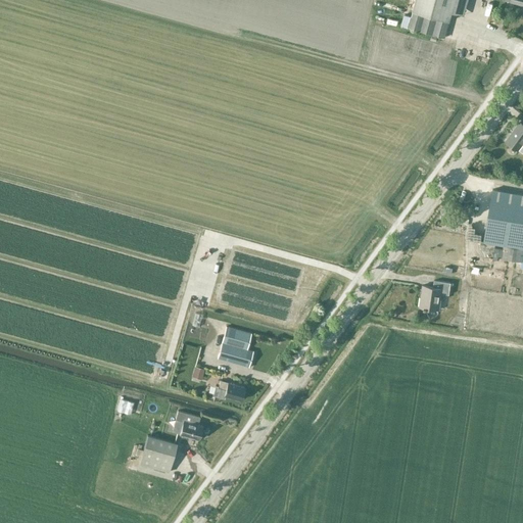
[(375,0),(373,8),(405,16),(402,27),(444,39),(452,13),(463,16),(467,0),(375,0)]
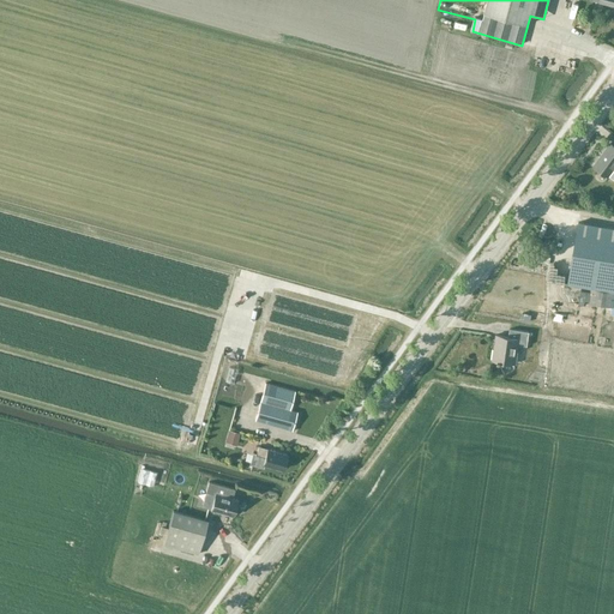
[(613,145),(612,144),(595,166),(608,176),(613,180),(613,145)]
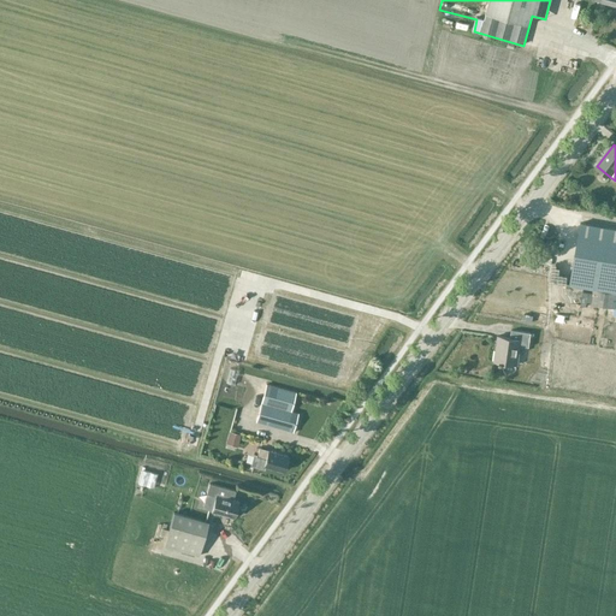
[(615,292),(615,229),(580,224),(569,284),(597,289),(615,292)]
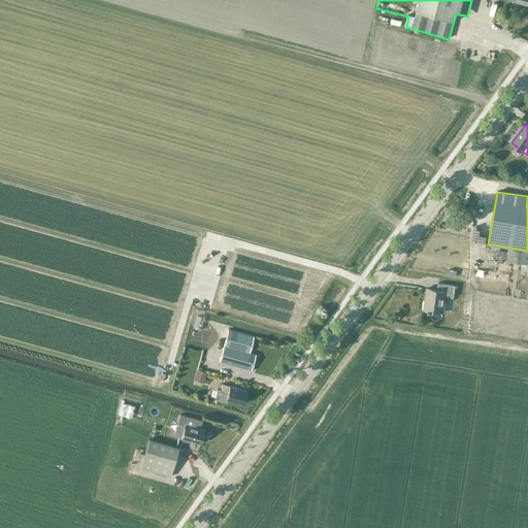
[(527,259),(527,251),(512,248),(509,261),(527,264),(527,259)]
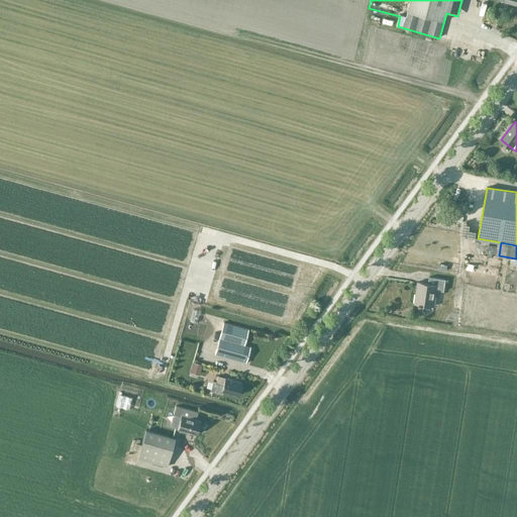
[(442,291),(444,279),(429,277),(428,283),(417,282),(414,303),(433,306),(436,290),(442,291)]
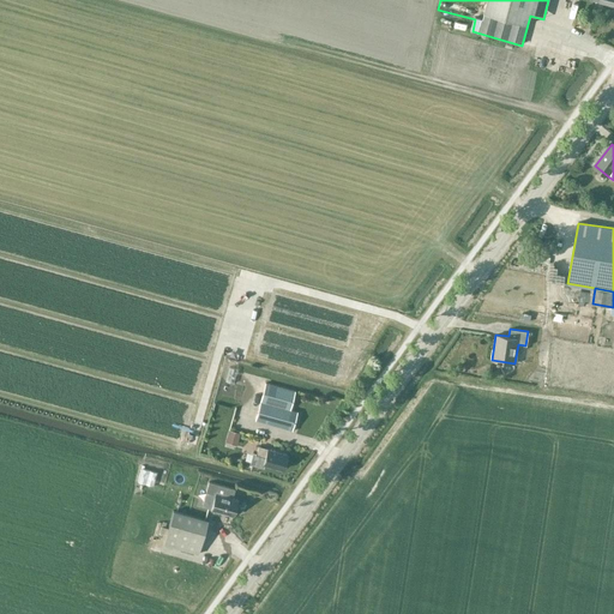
[(293,429),(298,410),(292,409),(296,391),(265,383),(256,419),(293,429)]
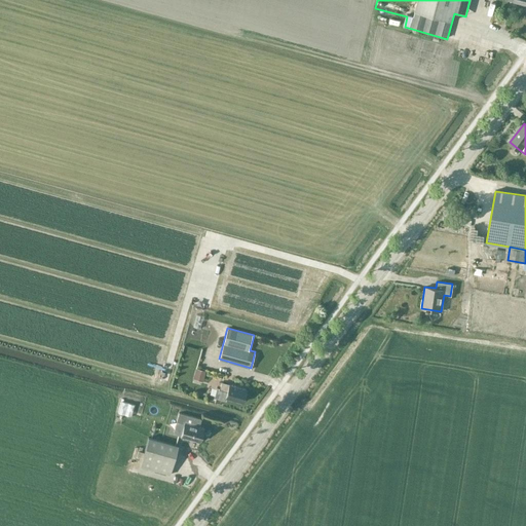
[(195,350),(195,348),(195,347),(194,345),(193,345),(192,344),(191,343),(190,343),(189,343),(187,343),(186,344),(186,345),(185,346),(184,347),(184,348),(184,349),(185,350),(185,352),(186,353),(187,353),(188,354),(190,354),(191,354),(192,353),(193,353),(194,352),(195,351),(195,350)]
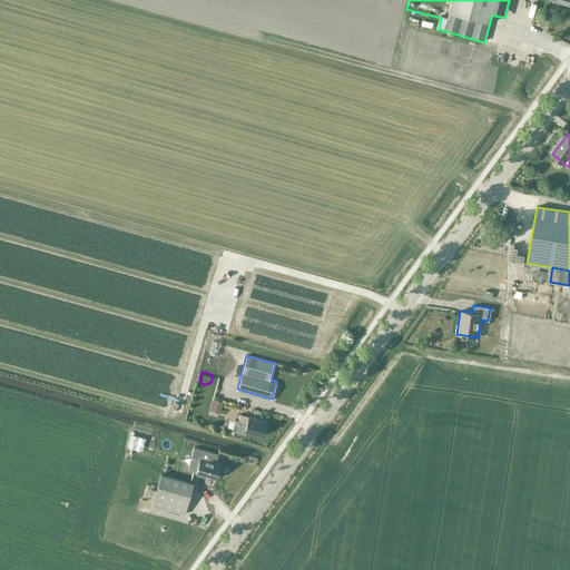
[(223,402),(213,399),(209,411),(219,414),(223,402)]
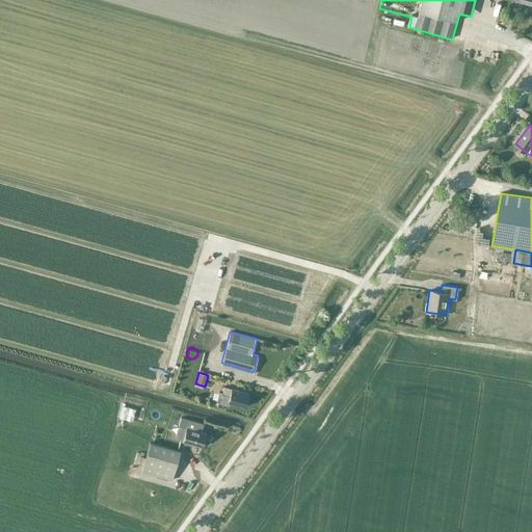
[(248,393),(224,386),(222,393),(219,392),(216,400),(228,403),(229,401),(245,405),(248,393)]
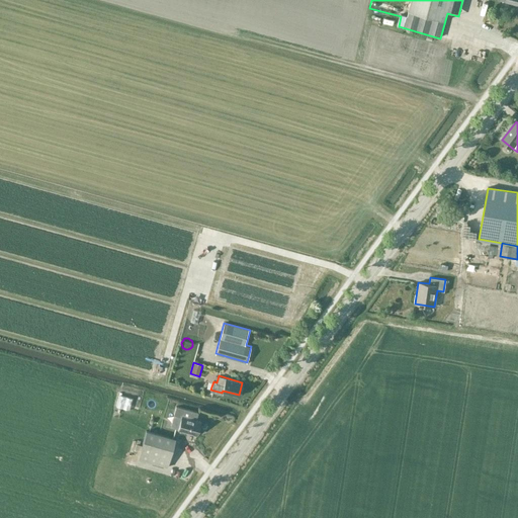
[(195,436),(198,424),(199,423),(194,421),(197,414),(175,407),(172,416),(180,418),(176,430),(195,436)]
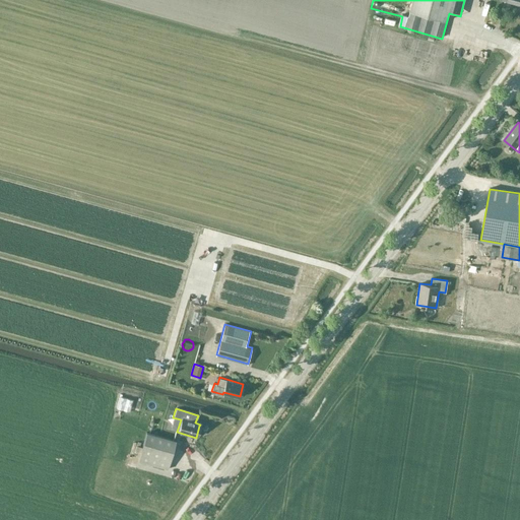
[(146,433),(138,461),(168,469),(175,441),(146,433)]
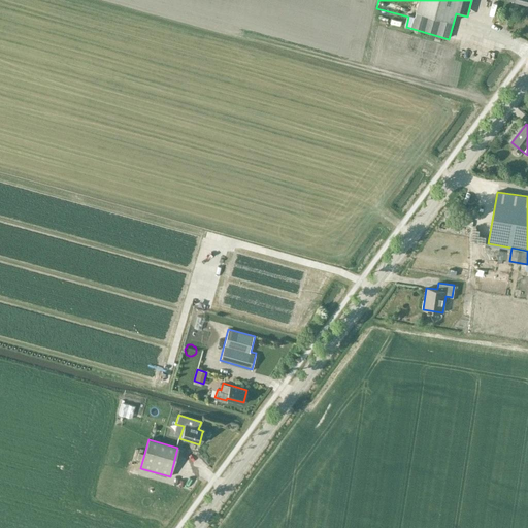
All buildings are outlined.
